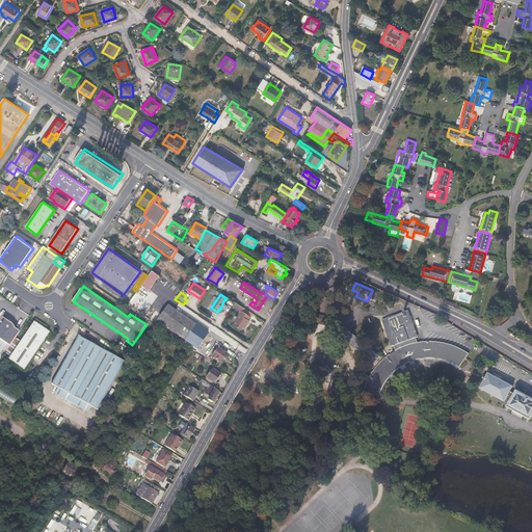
[(240,314),(241,315),(234,325),(244,331),(250,321),(249,320),(251,317),(242,311),(244,308),(237,302),(234,307),(241,312),(240,314)]
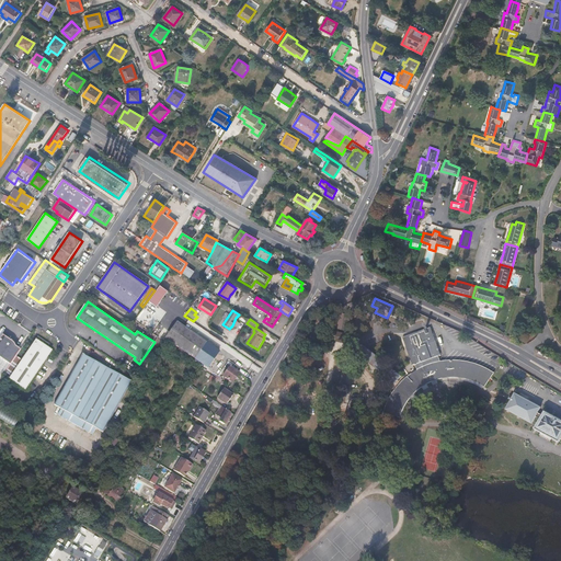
[(176,322),(165,338),(208,367),(219,352),(176,322)]
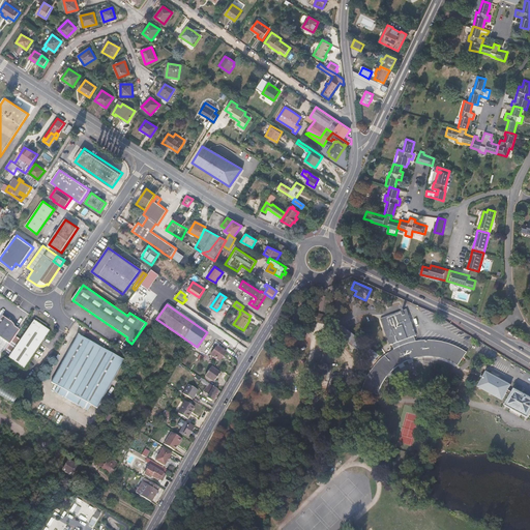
[(243,306),(241,310),(251,316),(253,313),(243,306)]
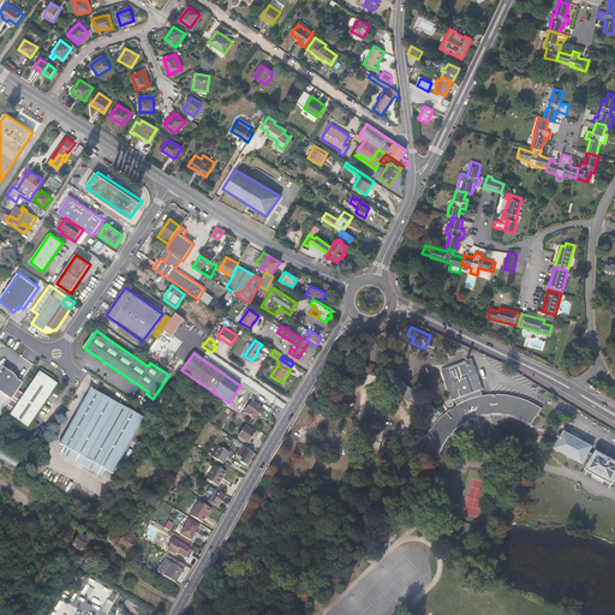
[(451,400),(453,400),(455,406),(452,408),(448,411),(445,415),(440,418),(434,425),(431,429),(425,439),(422,448),(421,452),(439,458),(442,449),(446,442),(448,439),(452,435),(454,431),(461,427),(465,423),(469,421),(473,419),(478,417),(483,416),(488,415),(493,415),(496,415),(506,415),(509,416),(538,406),(533,404),(529,401),(524,399),(514,396),(509,395),(505,395),(495,394),(491,395),(481,396),(479,390),(482,389),(470,359),(467,360),(467,358),(465,359),(465,360),(440,370),(451,400)]
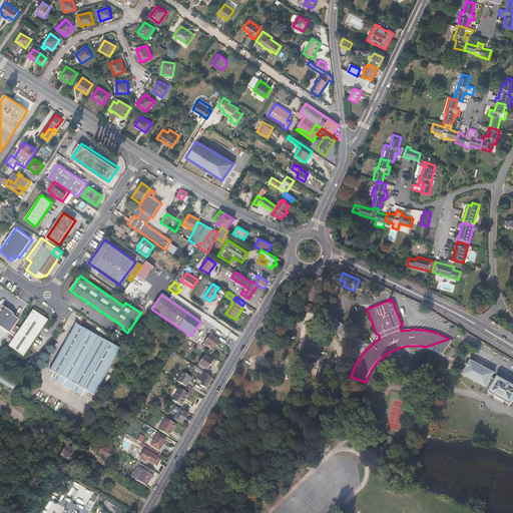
[(0,310),(0,348),(2,345),(14,327),(18,322),(10,317),(7,313),(1,309),(0,310)]
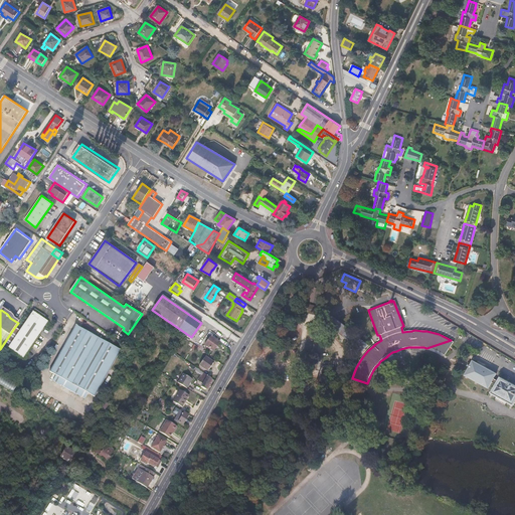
[(34,311),(20,332),(8,350),(22,360),(46,325),(42,322),(44,319),(34,311)]
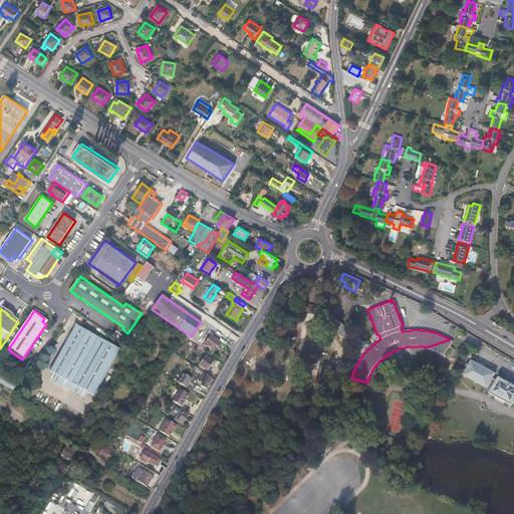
[(331,314),(326,322),(360,350),(366,342),(331,314)]
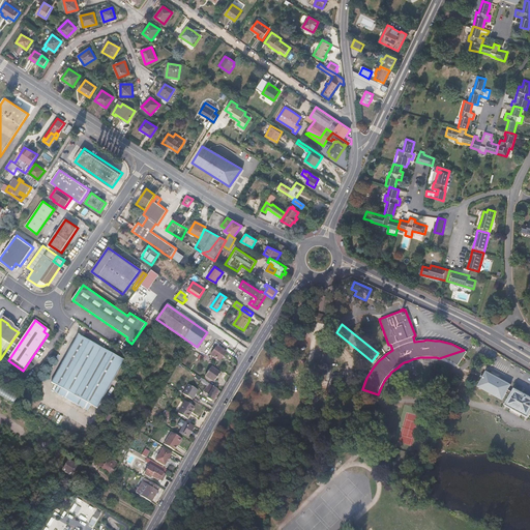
[(125,359),(79,334),(52,384),(98,409),(125,359)]
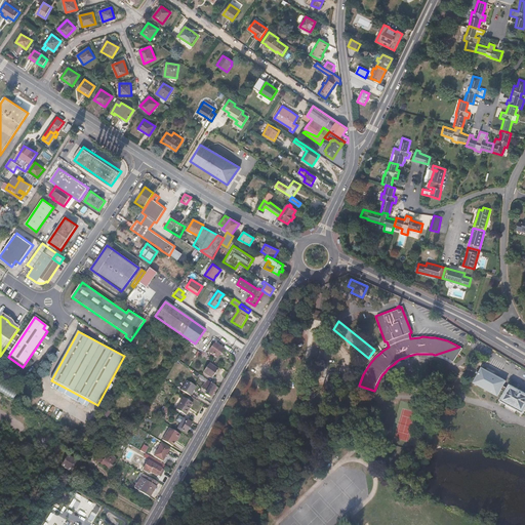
[(21,338),(14,334),(2,353),(8,357),(21,338)]
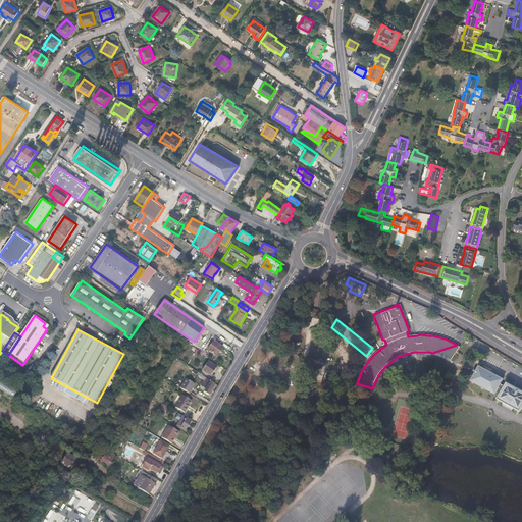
[(223,347),(214,341),(208,349),(217,356),(223,347)]
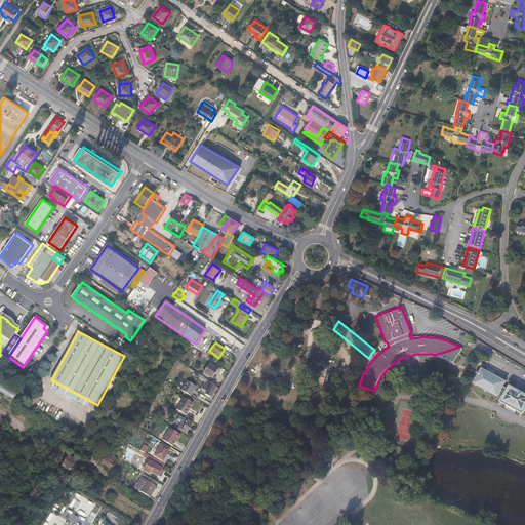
[(454,362),(462,349),(459,347),(435,355),(440,356),(443,357),(449,360),(454,362)]
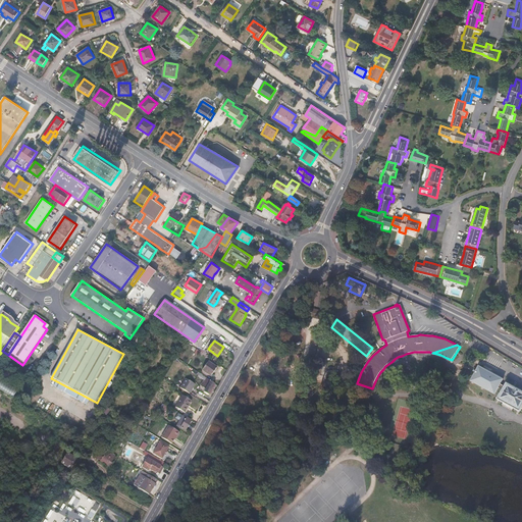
[(202,365),(204,366),(202,369),(211,375),(217,367),(208,361),(206,364),(204,362),(202,365)]
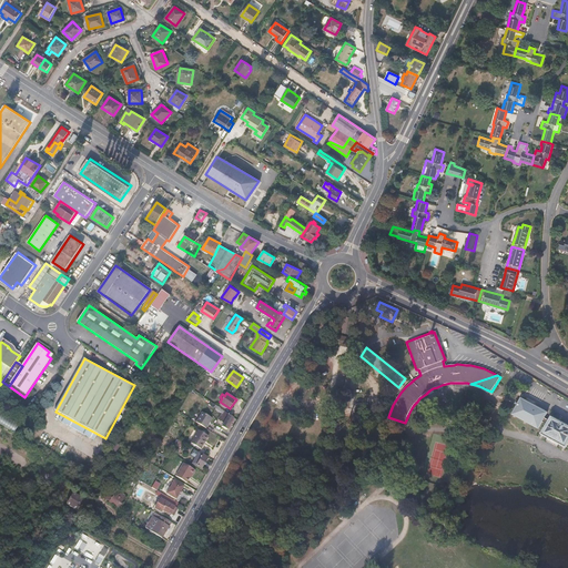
[(547,425),(549,421),(545,418),(547,413),(521,398),(513,415),(538,428),(543,423),(547,425)]
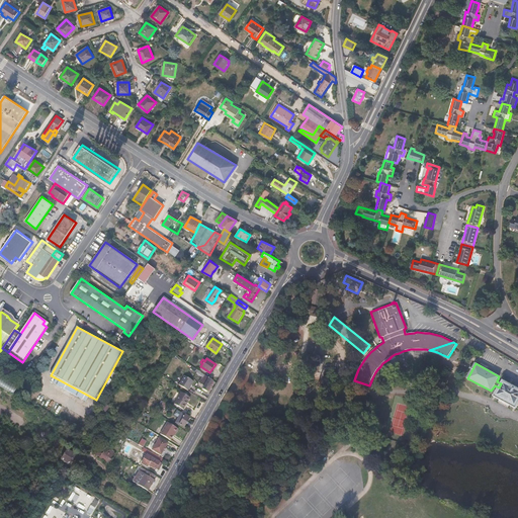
[(196,371),(195,373),(202,378),(201,379),(200,379),(198,381),(201,383),(203,384),(201,389),(207,392),(213,381),(196,368),(195,370),(196,371)]
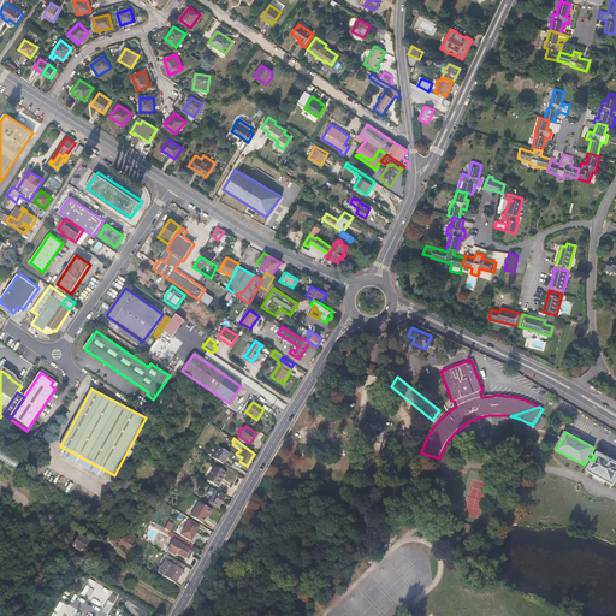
[(0,458),(16,468),(21,458),(0,446),(0,458)]
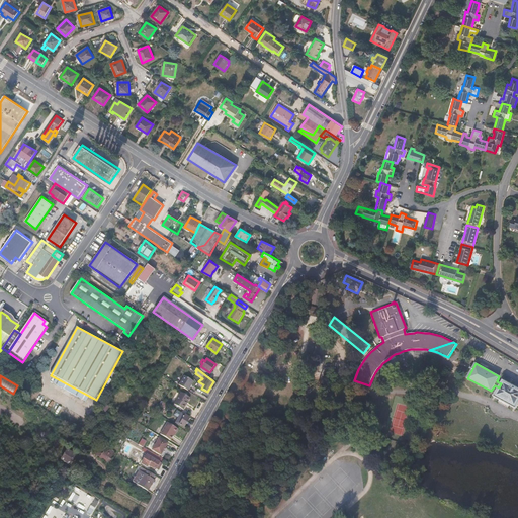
[(192,381),(183,376),(177,385),(187,391),(192,381)]
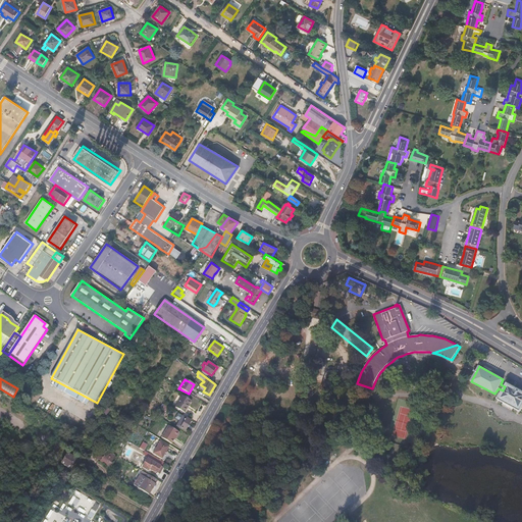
[(505,386),(503,390),(498,399),(500,400),(518,410),(520,411),(521,407),(521,390),(507,383),(505,386)]
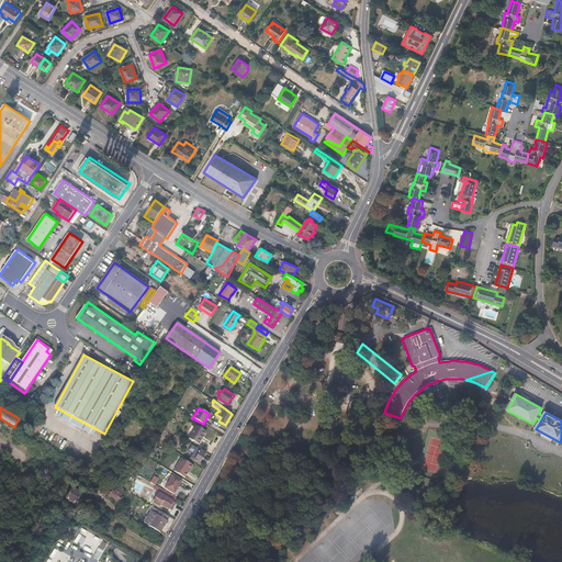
[(206,430),(197,424),(189,437),(199,442),(206,430)]
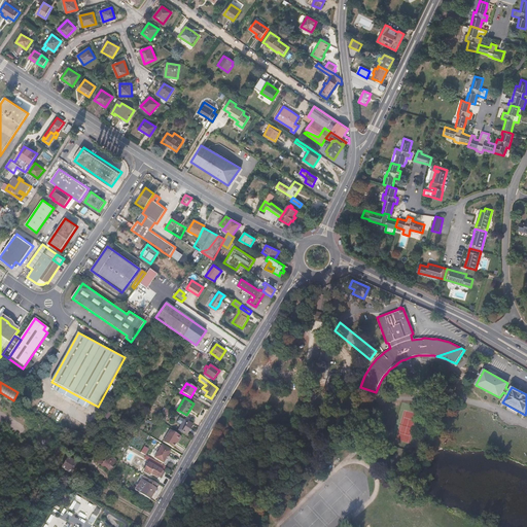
[(523,414),(504,403),(503,407),(507,408),(506,409),(518,415),(519,414),(521,416),(523,414)]
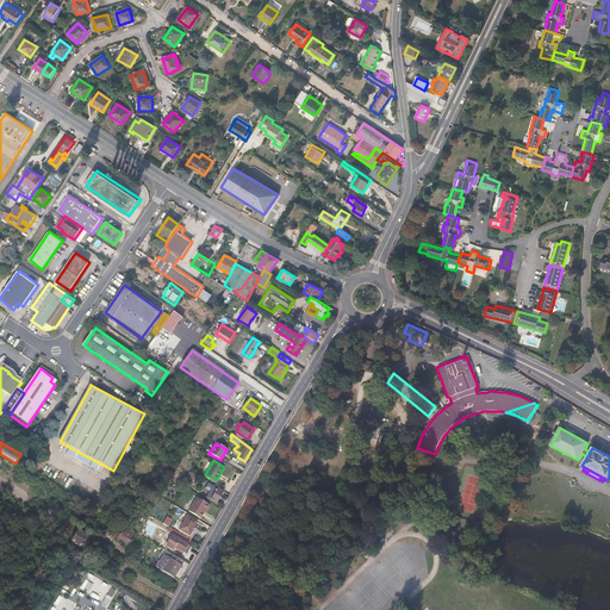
[(215,486),(212,490),(207,497),(217,503),(224,492),(215,486)]
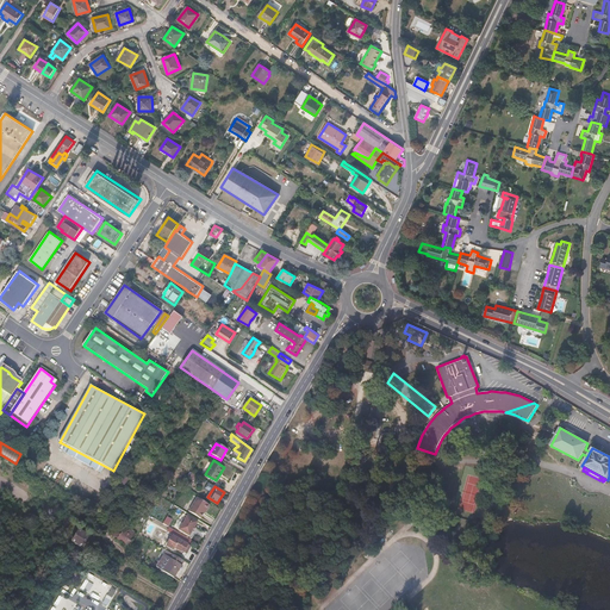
[(209,505),(195,498),(187,512),(200,520),(209,505)]
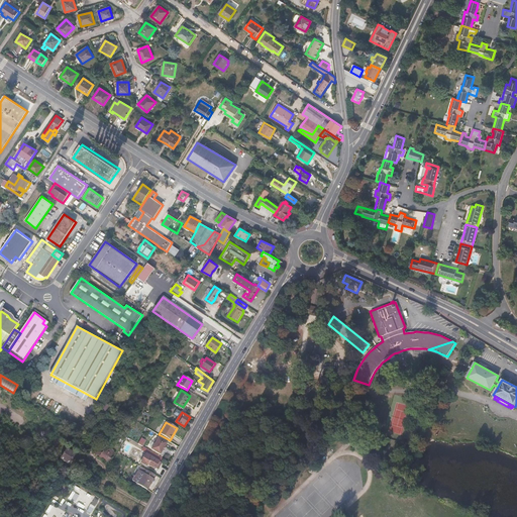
[(130,429),(125,426),(119,437),(124,440),(130,429)]
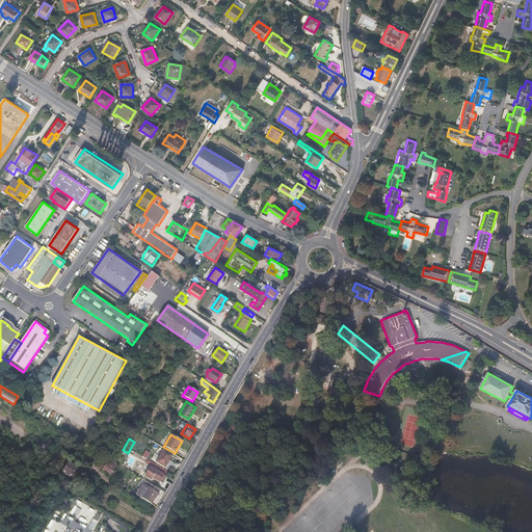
[(164,449),(156,462),(165,468),(174,455),(164,449)]
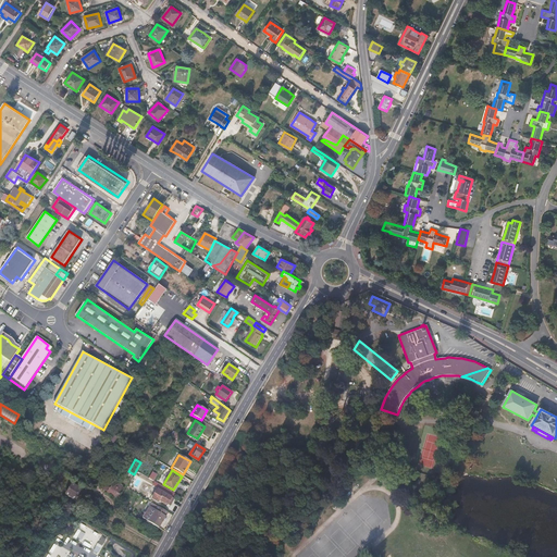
[(67,475),(64,473),(57,483),(60,485),(67,475)]
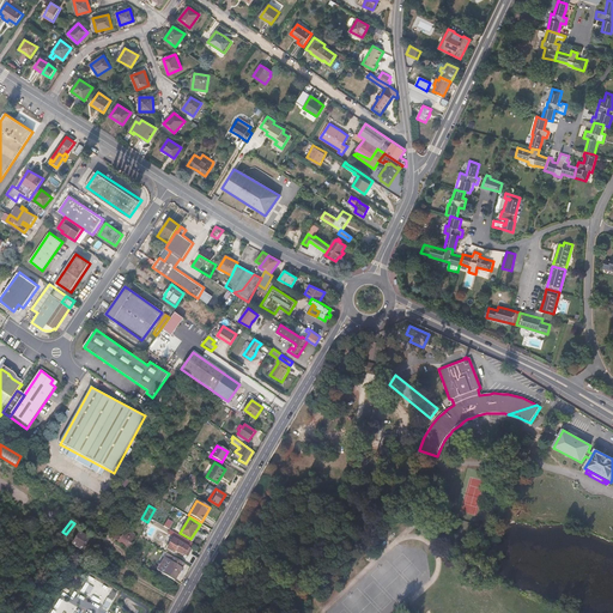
[(125,532),(116,527),(111,536),(119,541),(123,533),(125,532)]
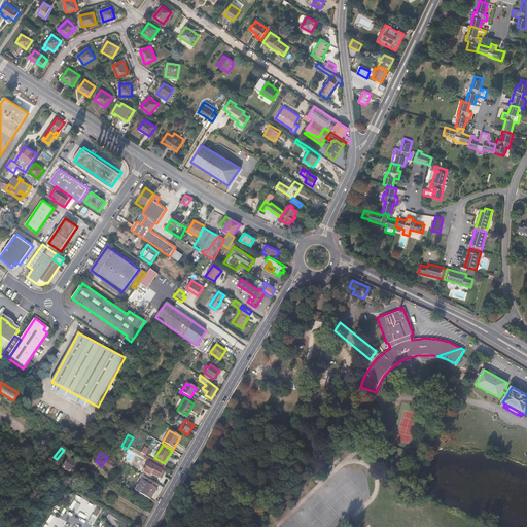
[(69,458),(66,463),(74,468),(77,463),(72,460),(71,459),(69,458)]
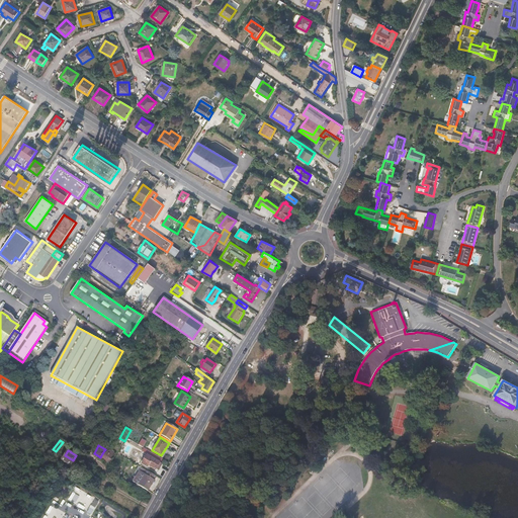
[(107,452),(104,450),(100,457),(110,463),(114,456),(111,454),(107,452)]
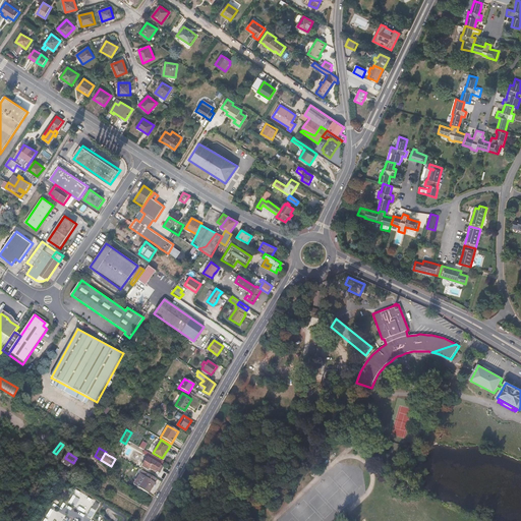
[(163,466),(154,461),(150,468),(159,473),(163,466)]
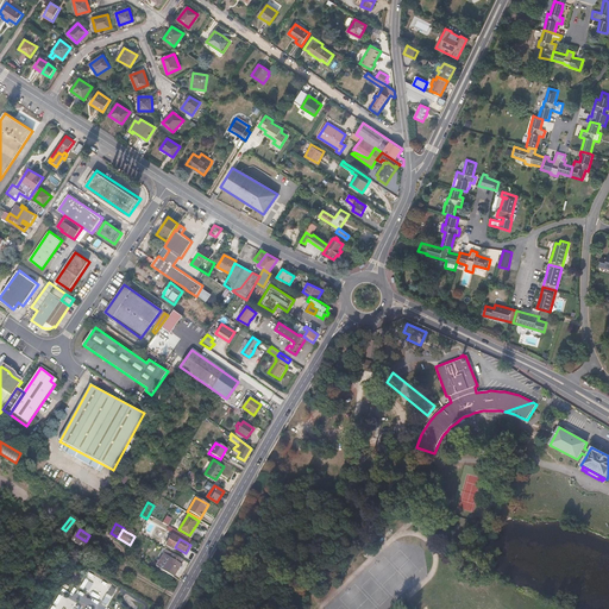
[(164,553),(158,563),(163,566),(162,567),(174,576),(175,573),(176,573),(184,559),(174,553),(171,558),(164,553)]
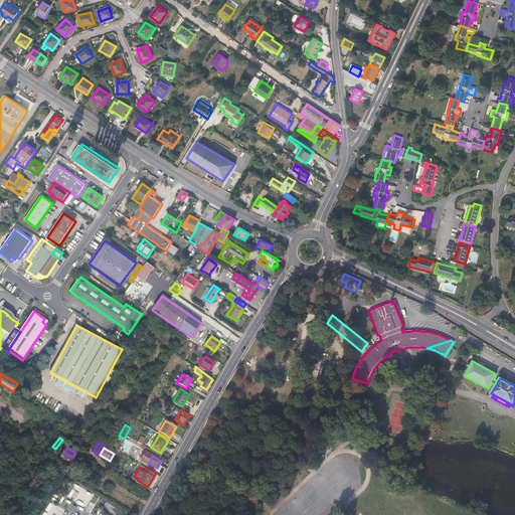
[(137,480),(135,484),(145,491),(147,488),(147,487),(137,480)]
